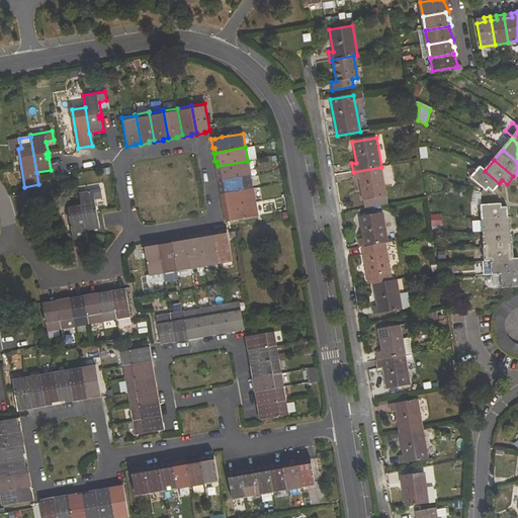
[(250,175),(248,161),(218,166),(216,166),(217,175),(219,175),(220,180),(250,175)]
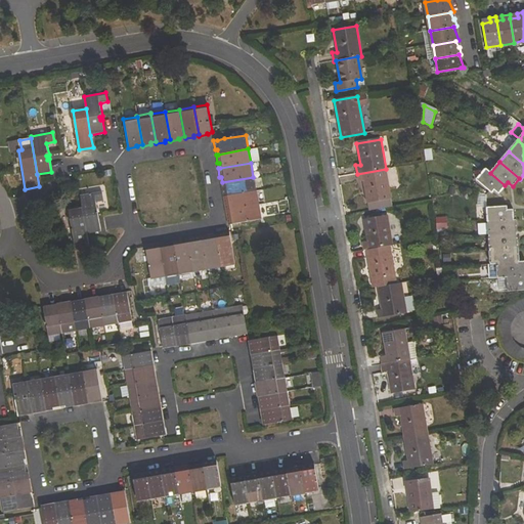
[(364,180),(369,210),(392,206),(386,169),(357,174),(358,181),(364,180)]
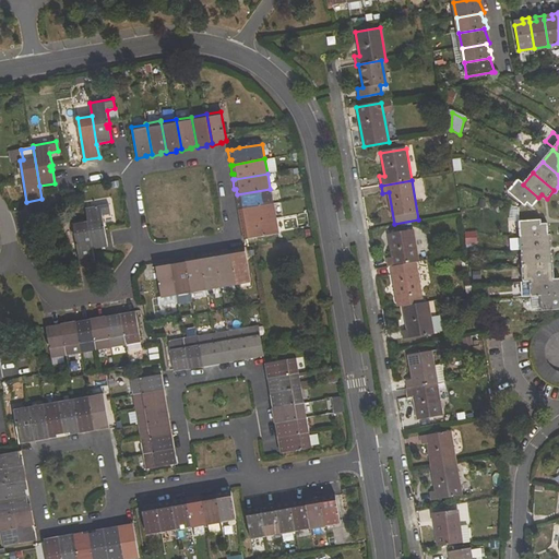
[(523,185),(519,180),(509,192),(518,200),(524,205),(527,202),(532,205),(538,198),(523,185)]
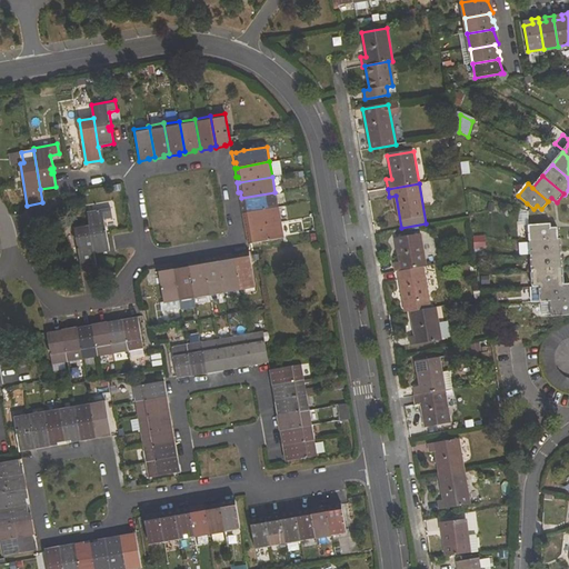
[(243,208),(245,213),(278,208),(275,192),(241,198),(239,198),(241,208),(243,208)]
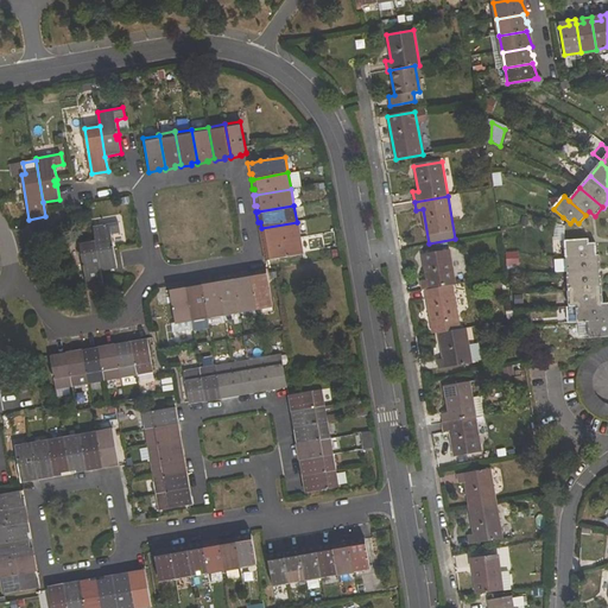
[(118,222),(93,227),(95,241),(101,272),(118,268),(114,253),(114,249),(112,235),(120,234),(118,222)]
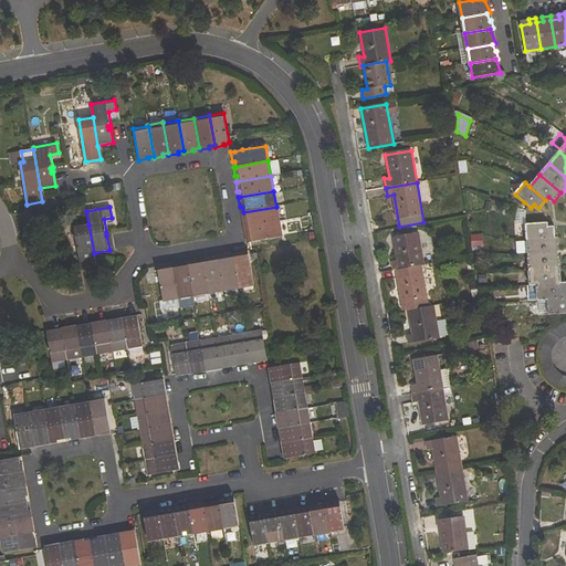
[(244,222),(245,227),(279,221),(276,207),(243,212),(241,212),(242,222),(244,222)]
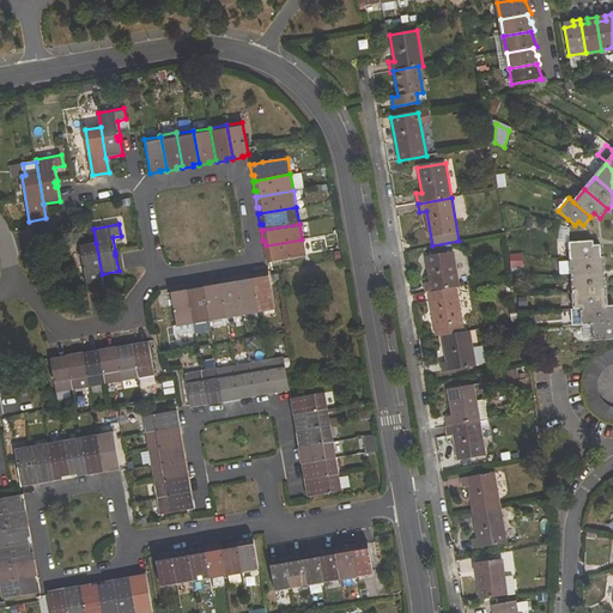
[(266,246),(263,247),(265,256),(267,256),(268,262),(271,262),(304,256),(302,240),(266,246)]
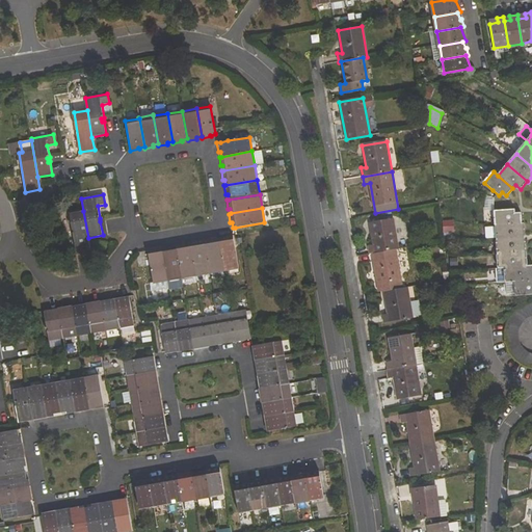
[(495,211),(496,224),(521,223),(520,213),(514,213),(513,210),(495,211)]
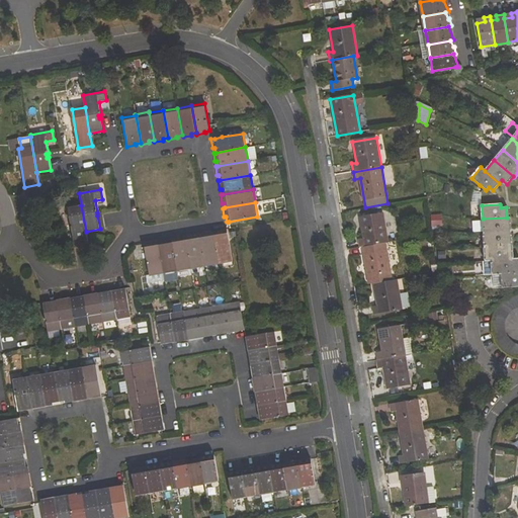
[(68,207),(74,246),(88,244),(86,232),(81,205),(68,207)]
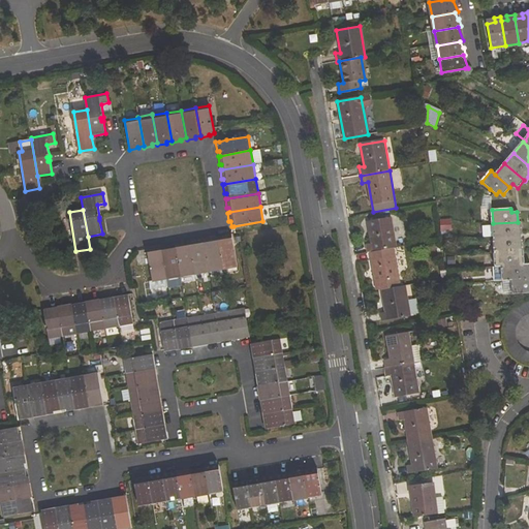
[(484,211),(485,223),(493,223),(492,210),(484,211)]
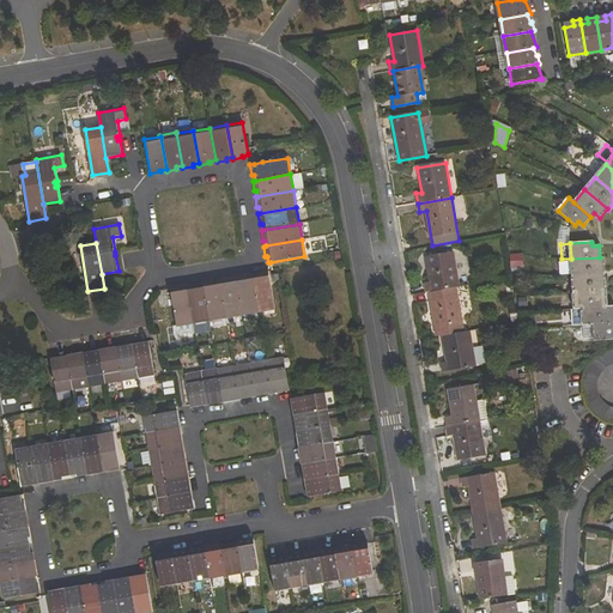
[(424,283),(425,293),(429,292),(455,287),(459,287),(453,252),(425,256),(429,281),(424,283)]
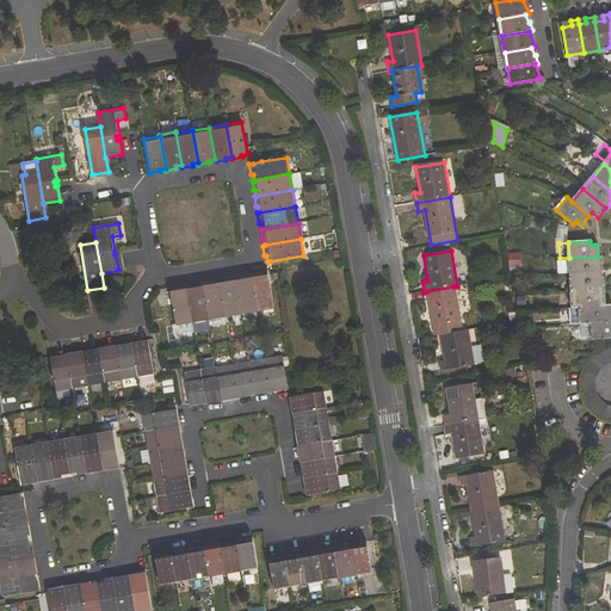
[(602,255),(598,257),(569,258),(569,260),(569,272),(569,275),(603,272),(602,255)]
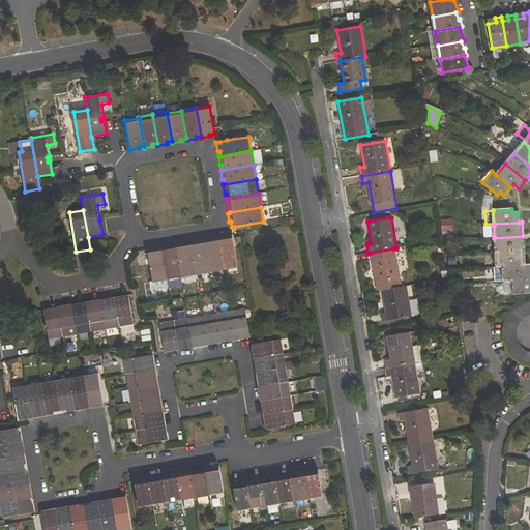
[(483,226),(483,237),(494,236),(494,226),(483,226)]
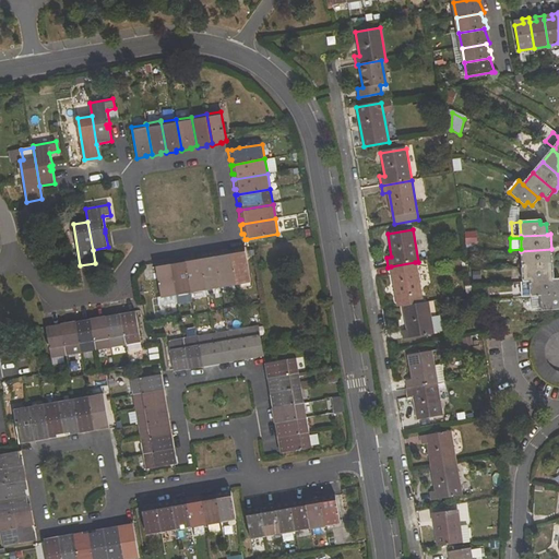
[(236,250),(230,250),(236,283),(250,281),(245,249),(245,246),(236,248),(236,250)]
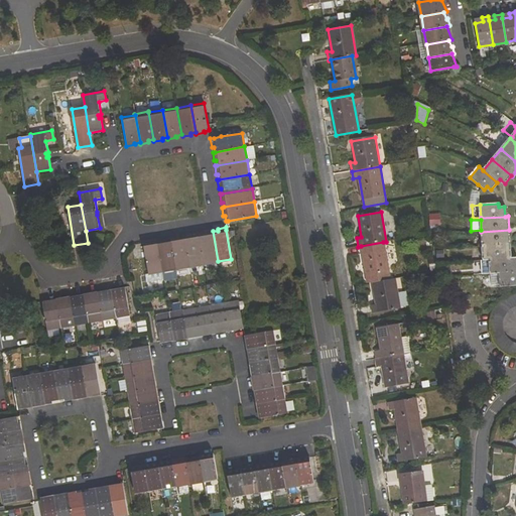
[(204,233),(200,234),(205,264),(218,261),(213,231),(213,230),(204,231),(204,233)]
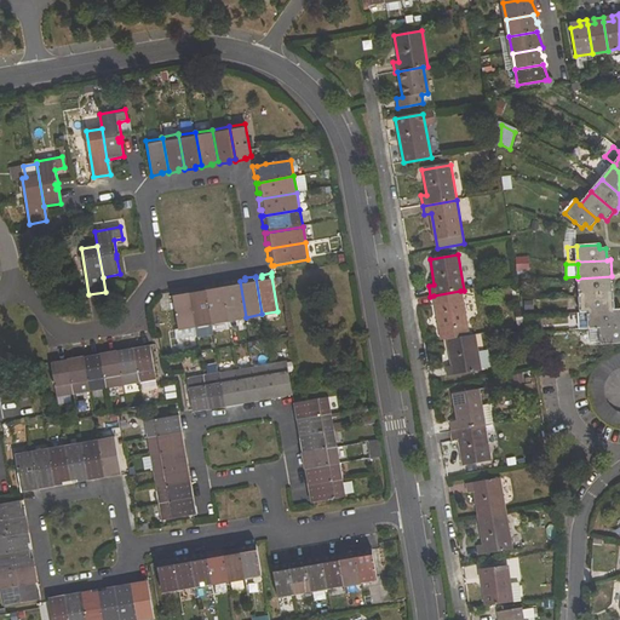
[(579,296),(613,293),(612,276),(578,279),(579,296)]
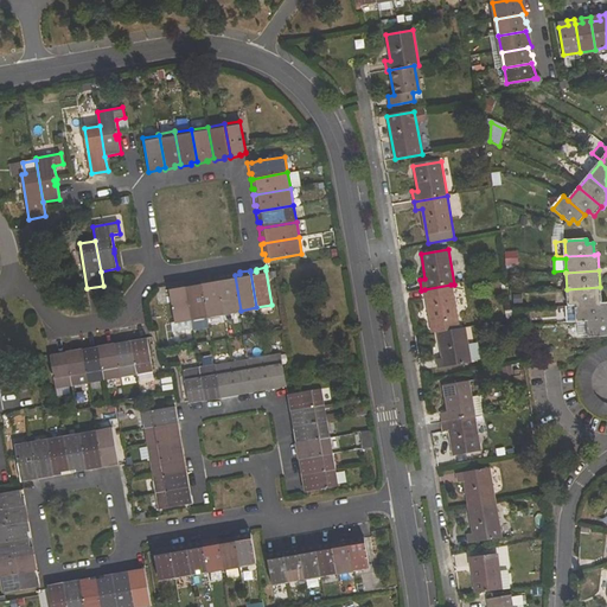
[(224,276),(218,278),(224,313),(241,311),(235,275),(234,273),(224,275),(224,276)]
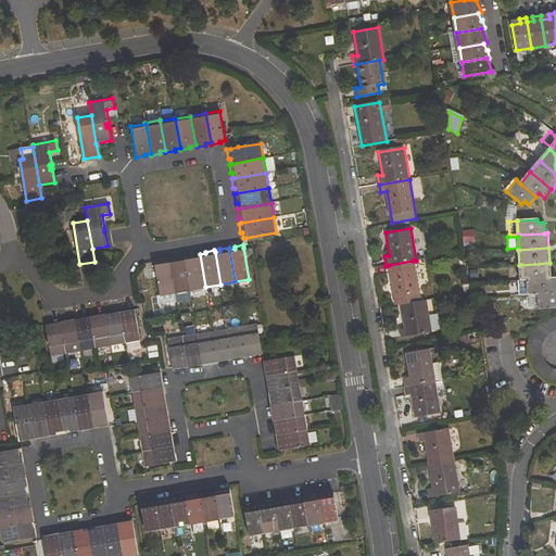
[(190,290),(205,287),(200,254),(199,253),(190,254),(190,255),(184,256),(190,290)]
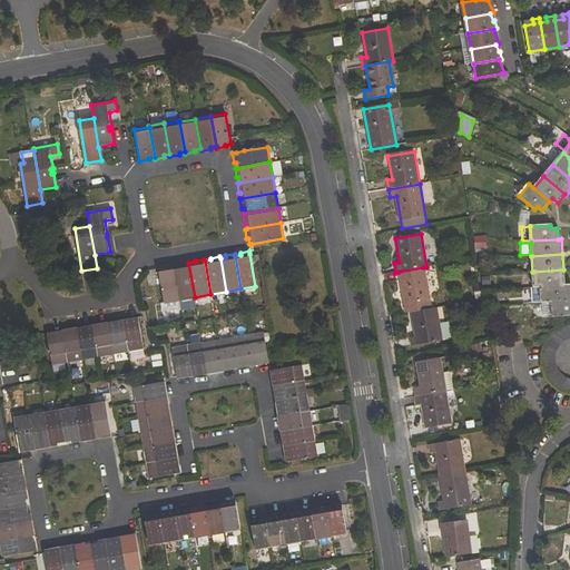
[(180,265),(174,266),(179,300),(195,297),(188,263),(188,262),(180,263),(180,265)]
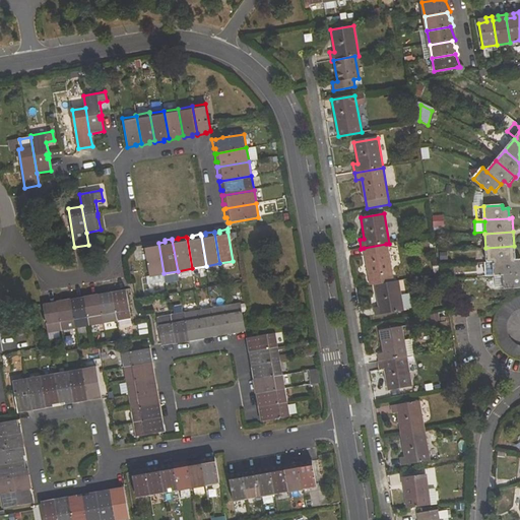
[(150,276),(164,273),(158,243),(158,241),(150,243),(150,244),(144,245),(150,276)]
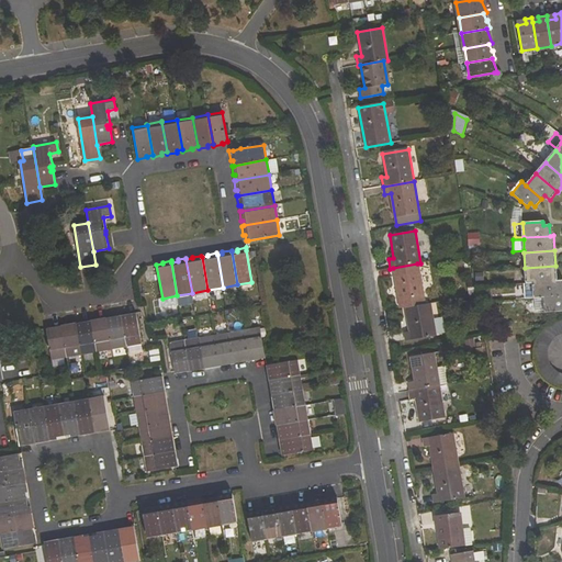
[(393,268),(400,308),(405,307),(425,304),(417,263),(393,268)]
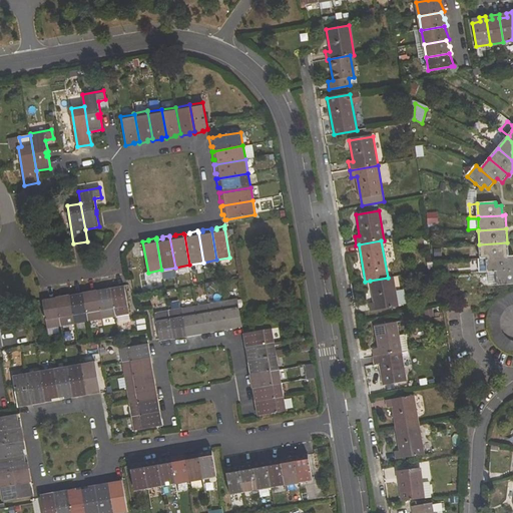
[(479,244),(480,259),(487,258),(508,257),(507,242),(479,244)]
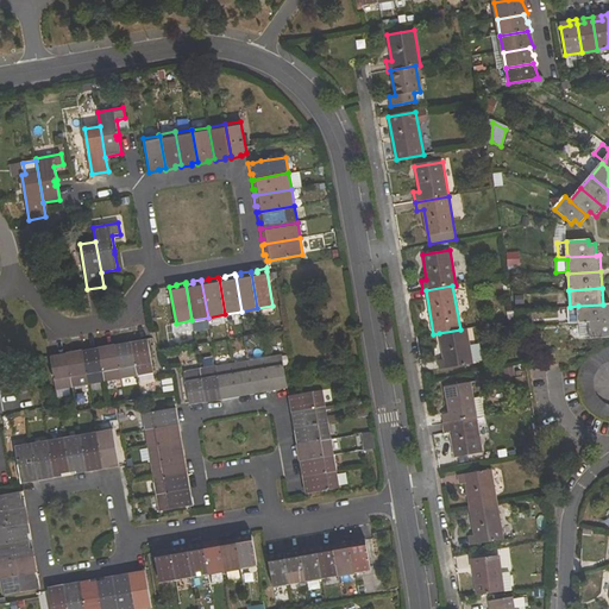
[(578,306),(579,322),(589,322),(608,320),(608,303),(603,305),(578,306)]
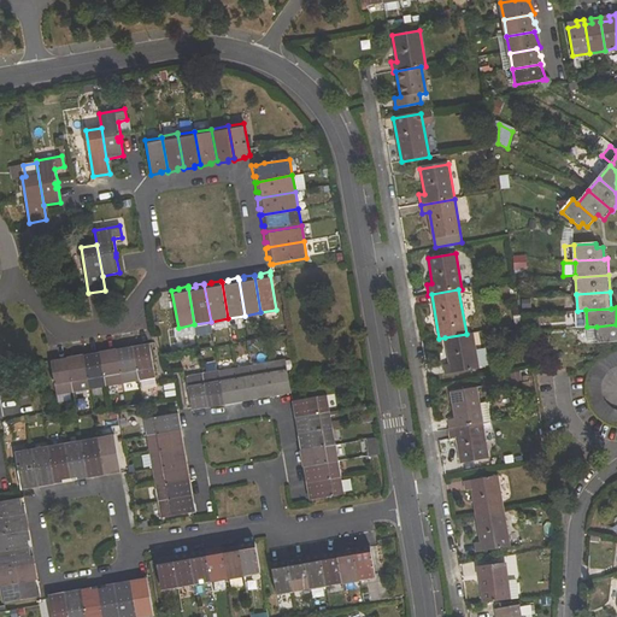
[(616,324),(597,327),(598,342),(612,341),(616,340),(616,324)]
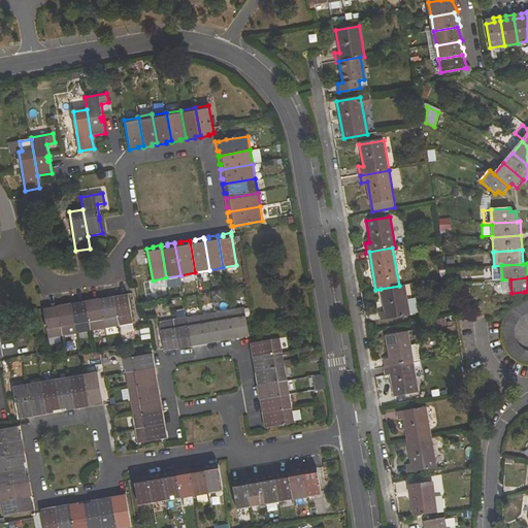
[(409,316),(404,285),(399,286),(381,289),(385,311),(380,311),(382,320),(409,316)]
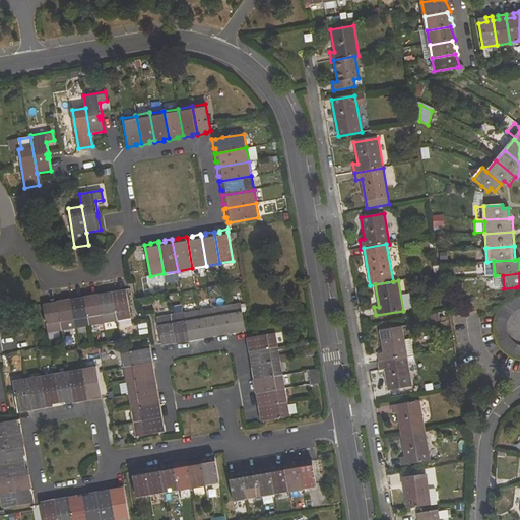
[(113,294),(118,321),(119,321),(131,319),(127,293),(126,289),(120,290),(120,293),(113,294)]
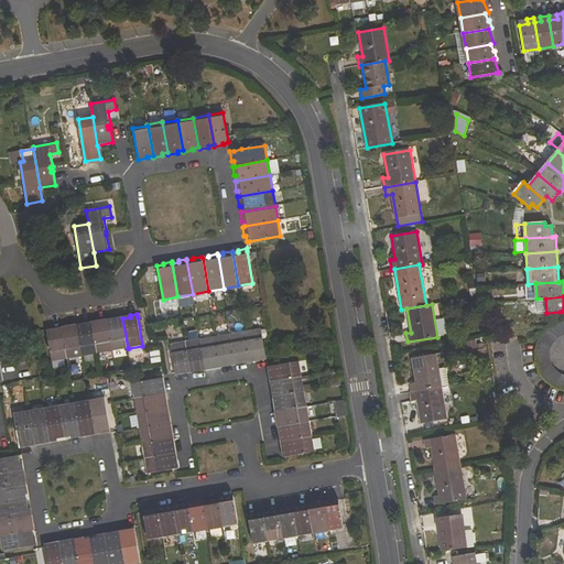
[(115,321),(108,322),(114,351),(128,348),(122,318),(122,316),(115,317),(115,321)]
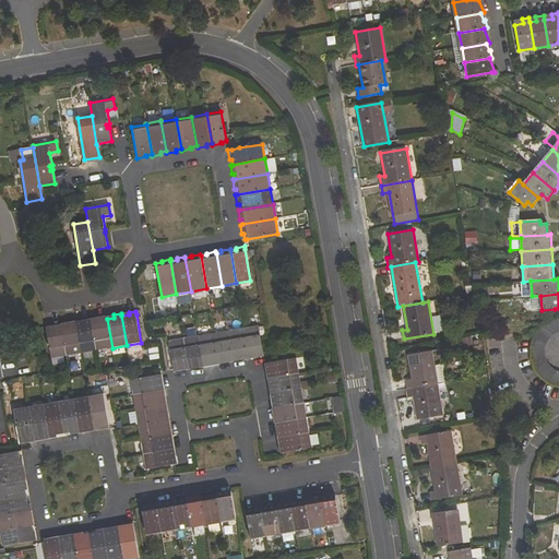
[(558,370),(556,369),(551,367),(549,364),(547,359),(545,355),(545,351),(545,346),(547,342),(549,339),(552,335),(554,334),(558,332),(558,331),(558,316),(556,317),(554,318),(548,320),(544,323),(540,325),(537,330),(534,335),(532,341),(531,346),(530,352),(531,357),(532,363),(534,368),(537,373),(540,378),(545,381),(550,384),(556,387),(558,387),(558,370)]
